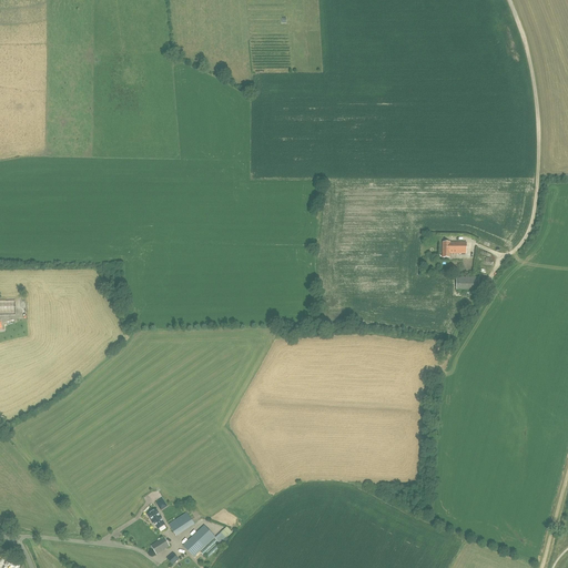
[(466,254),(466,243),(443,242),(442,257),(449,257),(449,254),(466,254)]
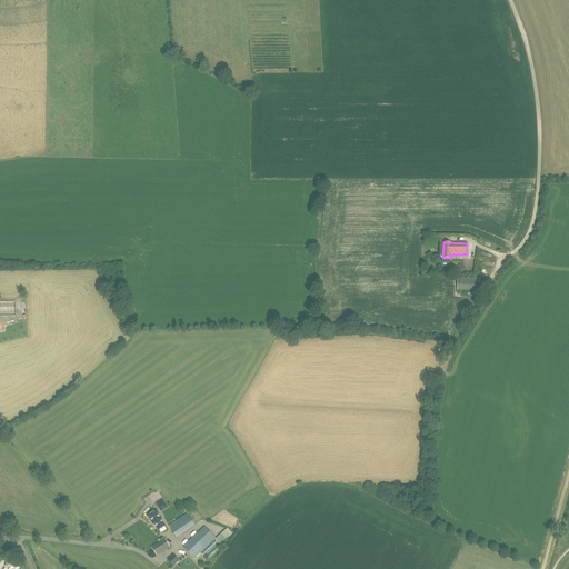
[(479,290),(479,278),(457,278),(457,290),(479,290)]
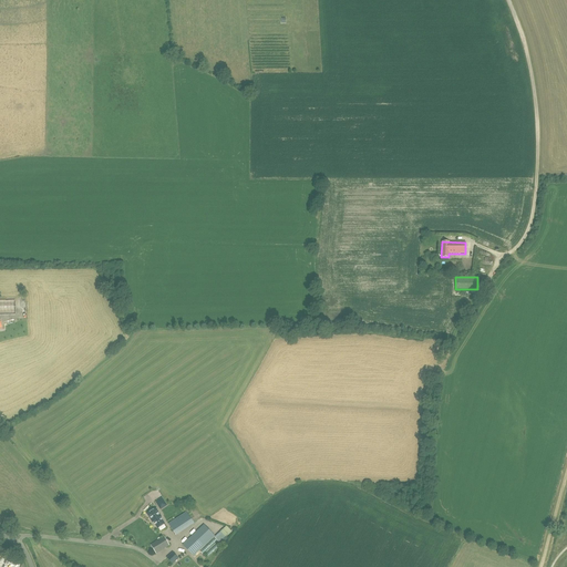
[(0,300),(0,315),(16,315),(16,301),(0,300)]
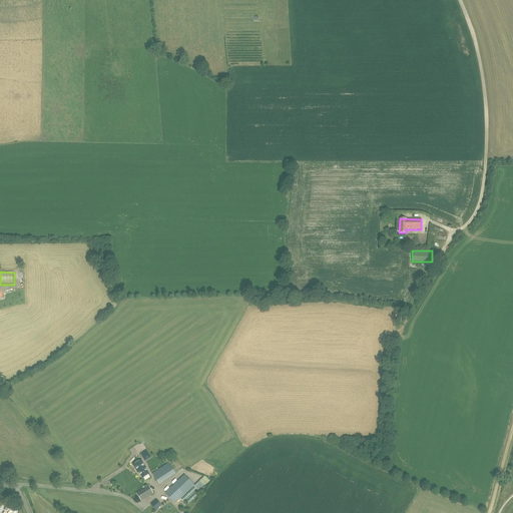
[(140,476),(140,475),(142,478),(149,474),(145,468),(145,467),(141,460),(136,463),(135,462),(133,464),(133,465),(132,465),(136,472),(137,471),(139,473),(138,473),(140,476)]
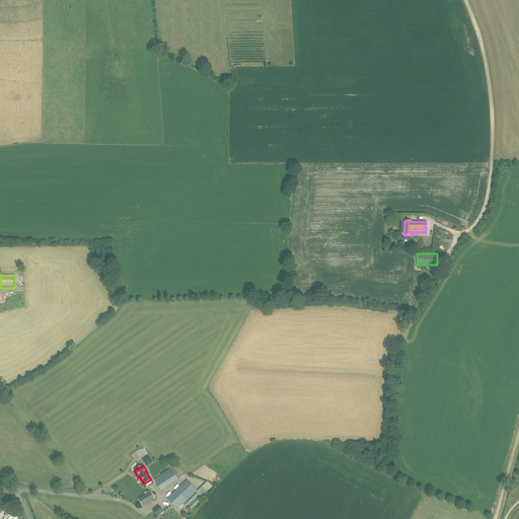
[(160,490),(177,478),(170,468),(154,479),(160,490)]
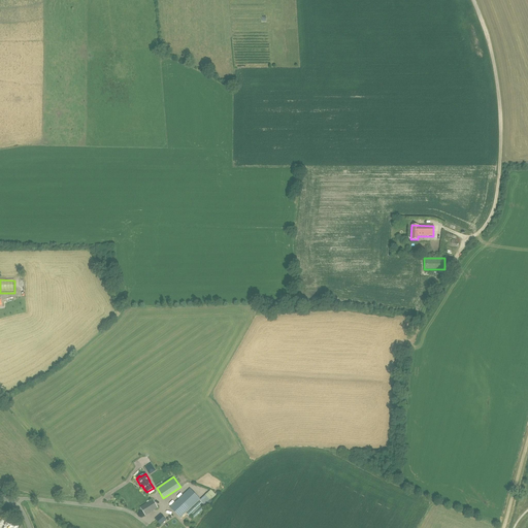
[(179,518),(199,499),(190,489),(169,507),(179,518)]
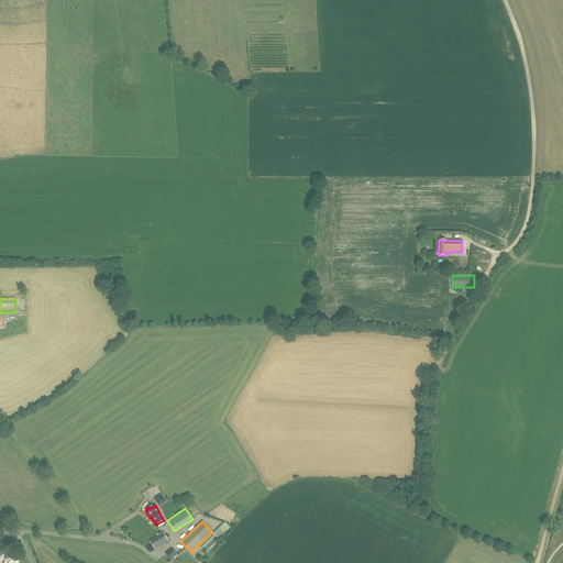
[(218,539),(224,532),(219,528),(212,533),(218,539)]
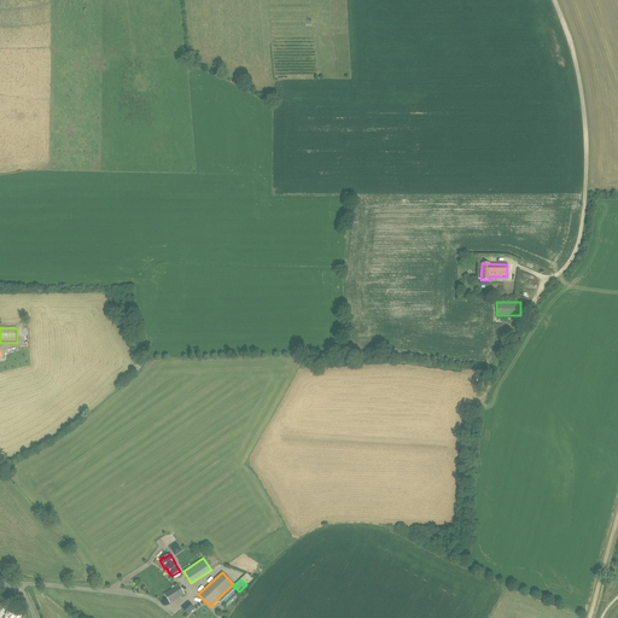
[(170,604),(185,594),(179,586),(165,595),(170,604)]
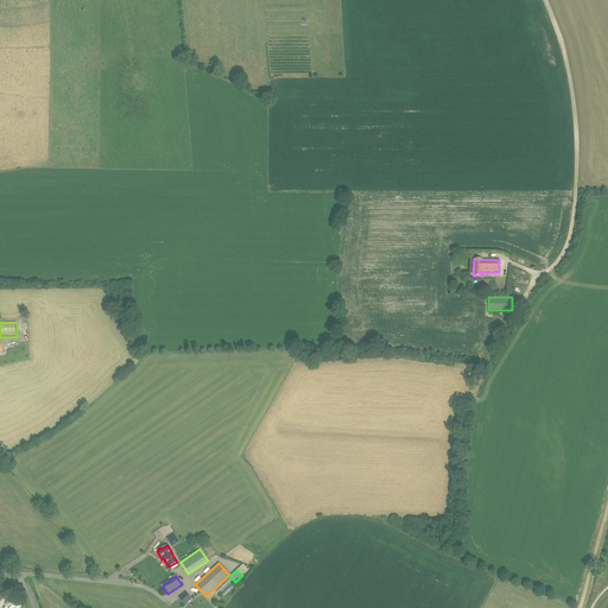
[(185,605),(191,599),(185,591),(178,597),(185,605)]
